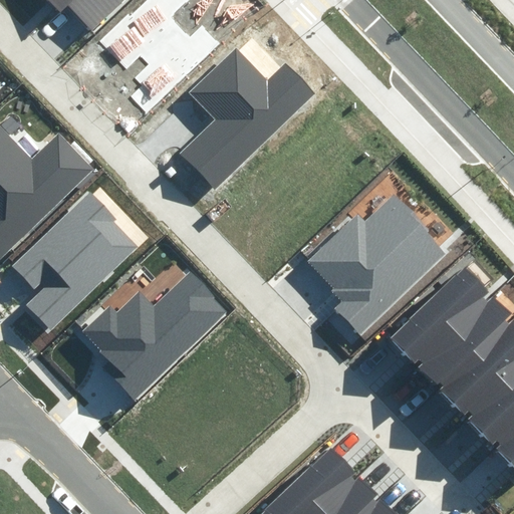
[(49,0),(61,12),(67,6),(92,32),(124,0),(49,0)]
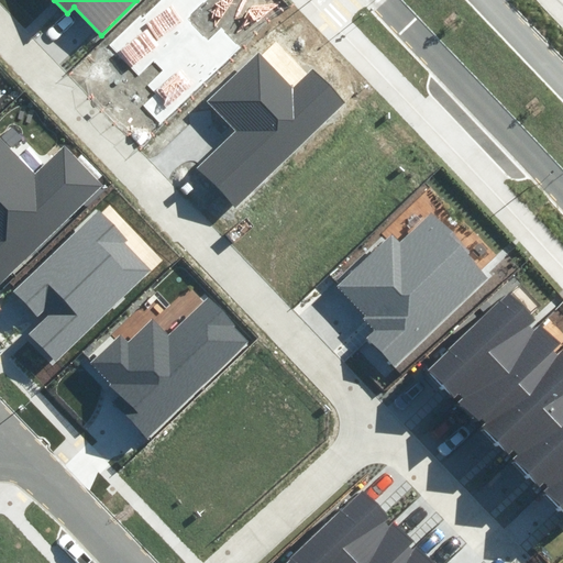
[(141,106),(157,124),(243,46),(224,25),(207,41),(188,20),(210,0),(161,0),(109,47),(135,77),(153,61),(163,72),(148,85),(155,94),(141,106)]
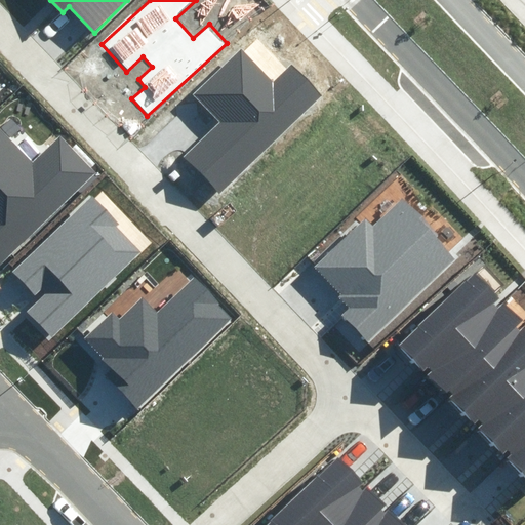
[(184,153),(220,190),(319,94),(289,65),(272,82),(238,47),(192,93),(218,120),(184,153)]
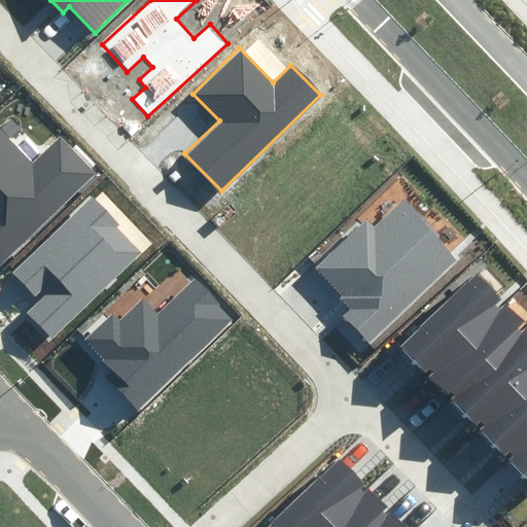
[(0,261),(96,172),(61,136),(35,161),(0,124),(0,261)]
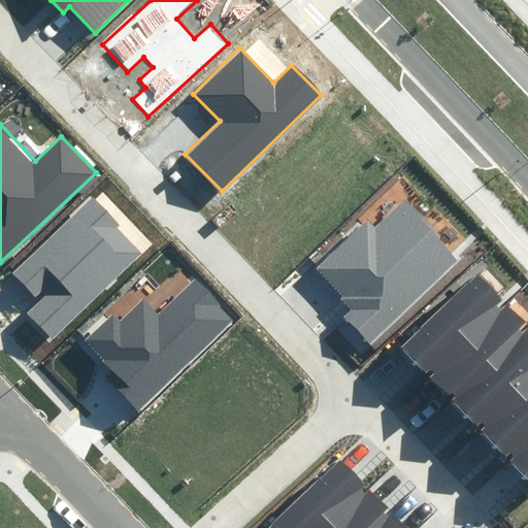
[(30,314),(52,336),(140,251),(120,229),(125,224),(96,195),(19,268),(46,297),(30,314)]
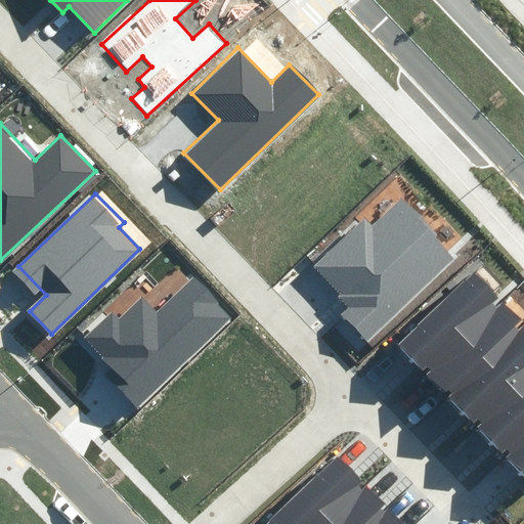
[(368,341),(455,260),(401,202),(375,226),(365,217),(309,268),(345,307),(341,311),(368,341)]
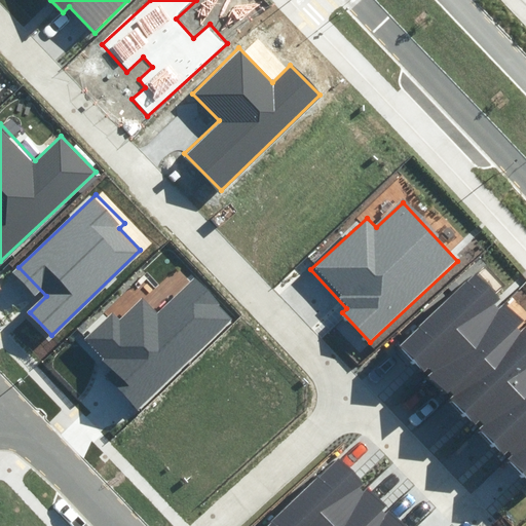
[(476,272),(398,345),(425,374),(503,301),(476,272)]
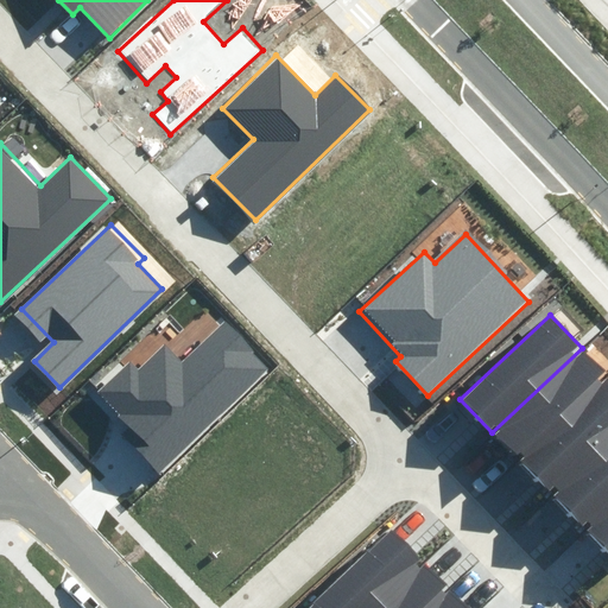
[(162,474),(267,372),(254,359),(260,353),(227,318),(183,361),(169,346),(139,374),(128,365),(100,393),(146,441),(137,449),(162,474)]
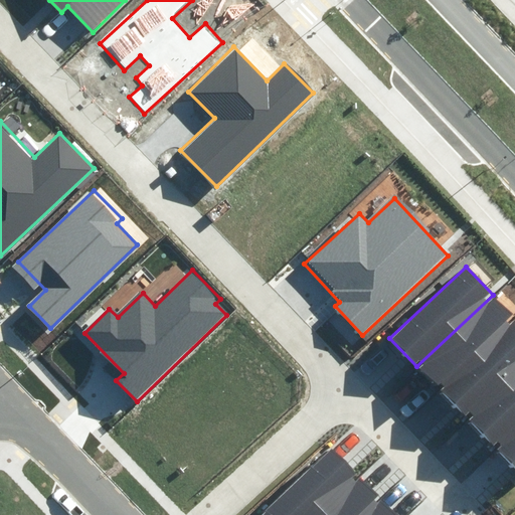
[(514,318),(493,295),(416,366),(444,395),(514,328),(514,318)]
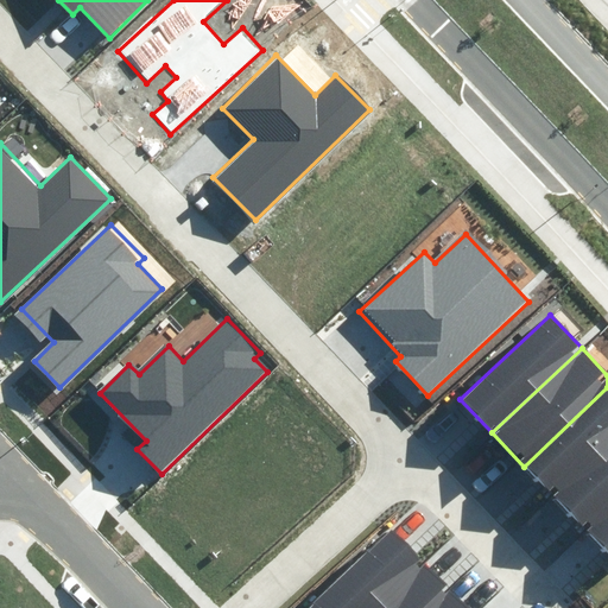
[(607,387),(524,467),(556,500),(607,450),(607,387)]
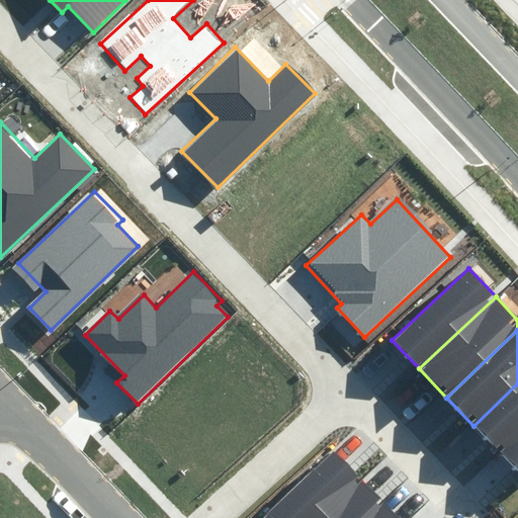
[(517,383),(473,426),(501,454),(517,438),(517,383)]
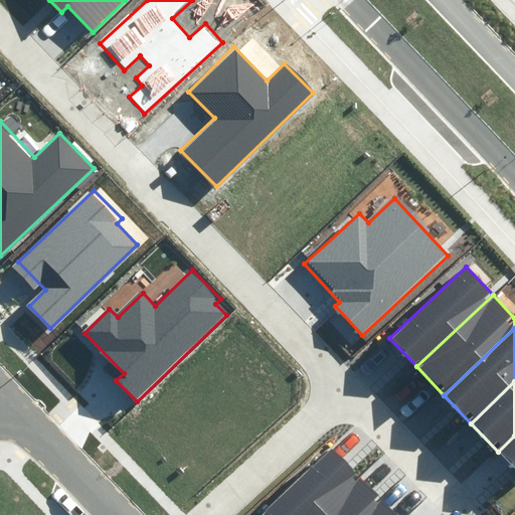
[(514,436),(498,452),(514,470),(514,436)]
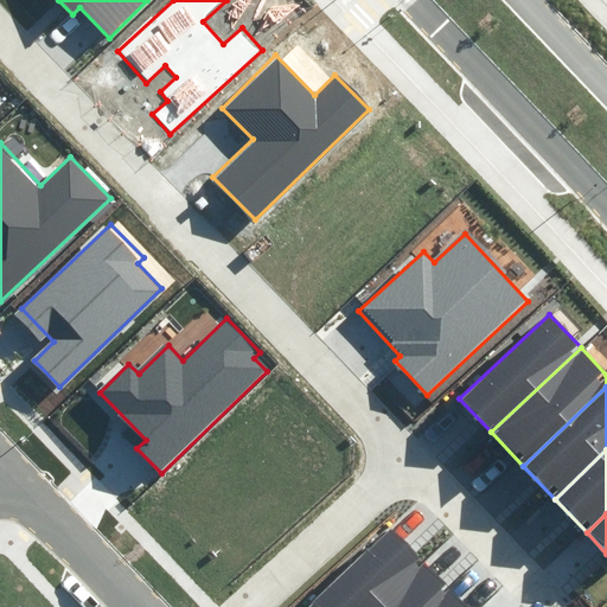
[(395,528),(310,606),(372,606),(425,560),(395,528)]
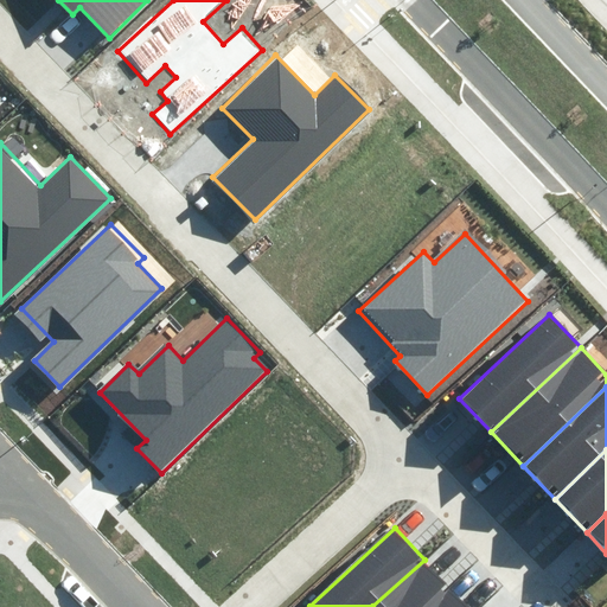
[(425,560),(372,606),(429,606),(451,588),(425,560)]
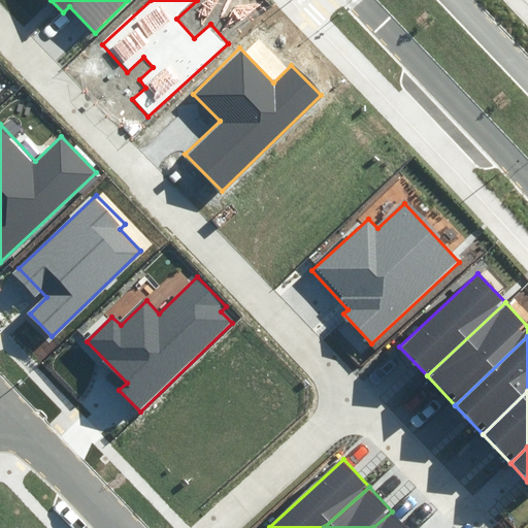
[(407,527),(392,512),(373,527),(407,527)]
